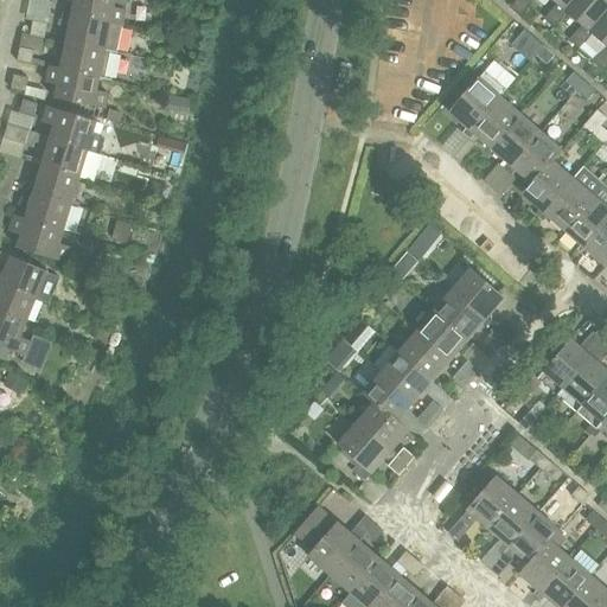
[(127,0),(64,0),(75,2),(72,13),(72,17),(122,26),(127,0)]
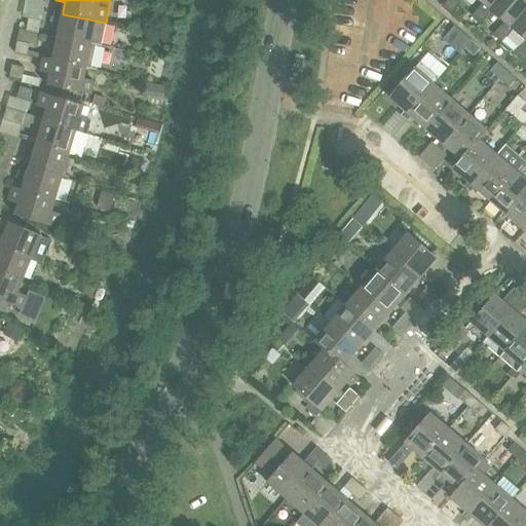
[(460,1),(460,0),(448,0),(442,7),(451,14),(462,2),(460,1)]
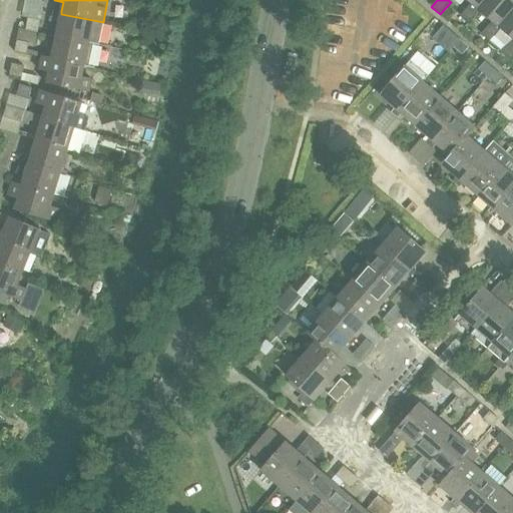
[(488,0),(466,0),(471,4),(460,16),(468,23),(479,11),(488,0)]
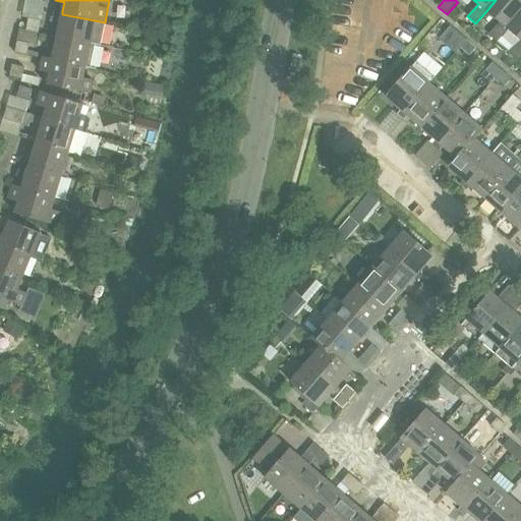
[(520,0),(496,0),(486,11),(500,22),(488,35),(497,42),(508,30),(520,13),(520,0)]
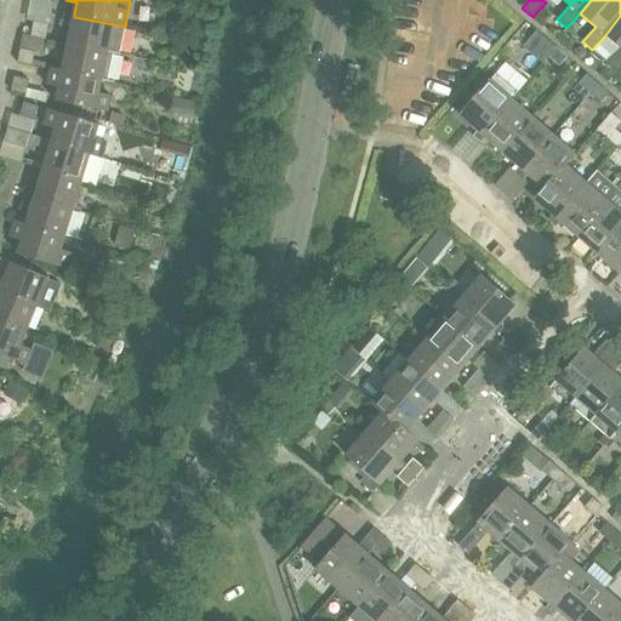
[(70,33),(68,44),(119,55),(120,55),(125,27),(74,17),(74,13),(66,12),(62,27),(66,32),(70,33)]
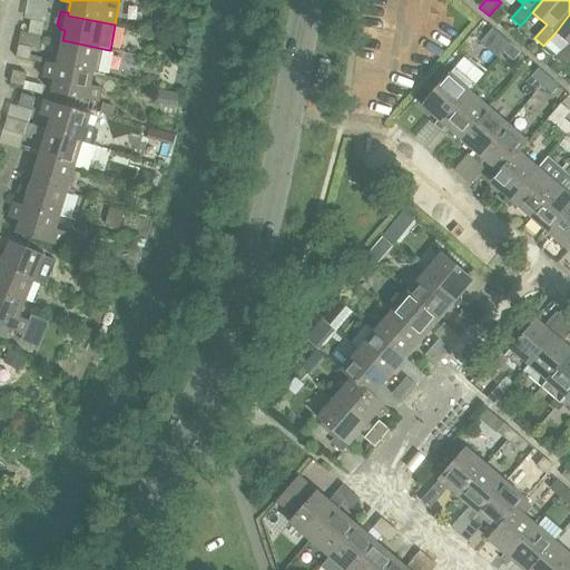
[(569,15),(556,32),(569,45),(558,58),(567,66),(569,62),(569,15)]
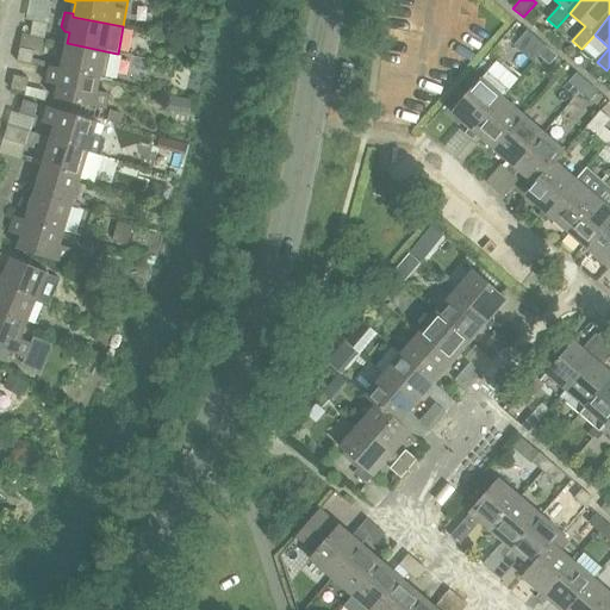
[(33,22),(30,36),(44,39),(48,25),(33,22)]
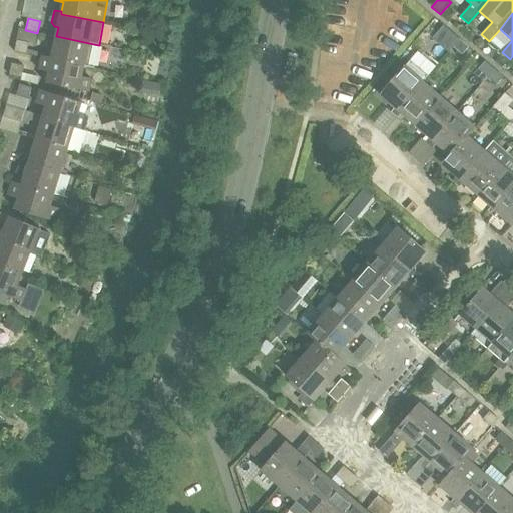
[(432,39),(440,46),(452,33),(443,26),(432,39)]
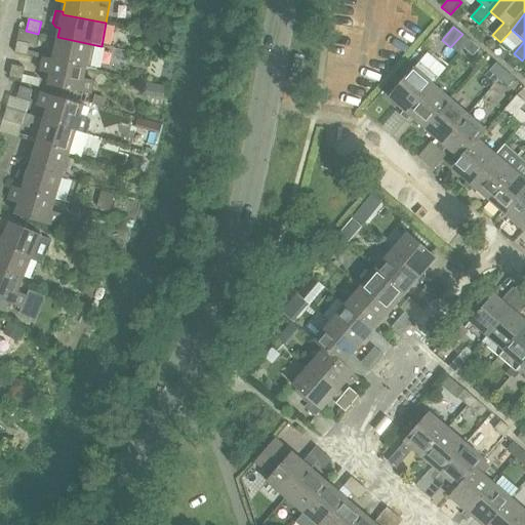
[(462,34),(450,47),(459,54),(463,49),(472,56),(479,48),(462,34)]
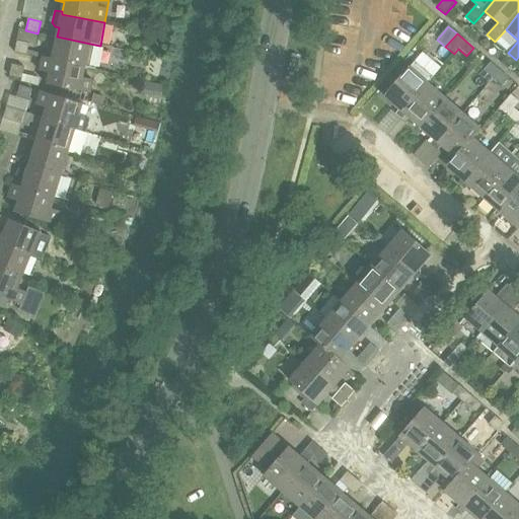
[(94,68),(99,46),(57,36),(53,60),(85,66),(94,68)]
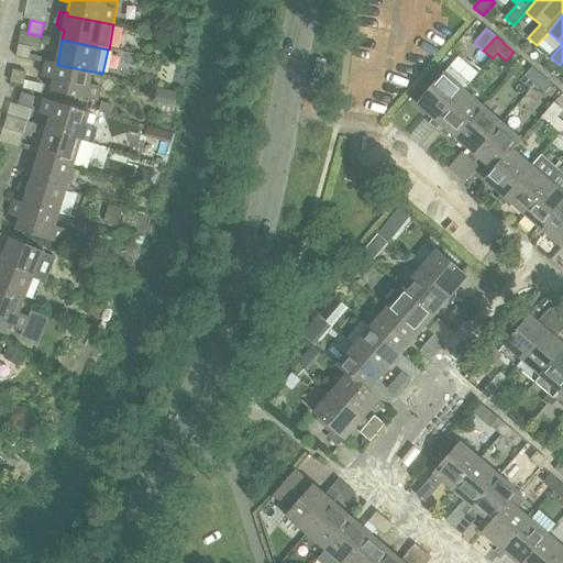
[(32,47),(19,45),(15,57),(29,59),(32,47)]
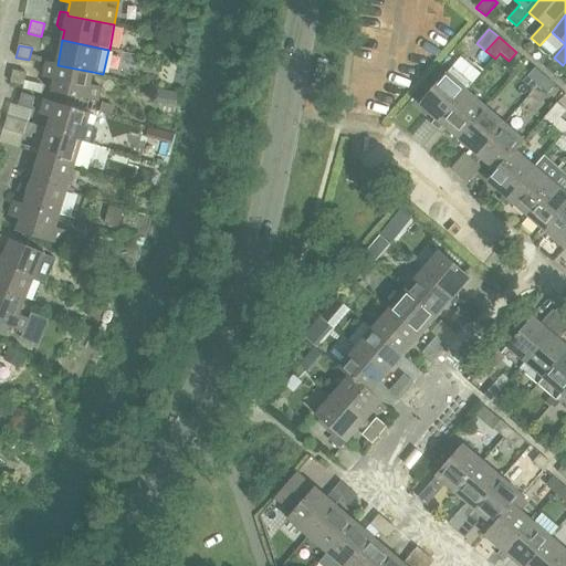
[(93,72),(58,65),(45,62),(43,77),(54,80),(51,93),(98,102),(101,87),(90,85),(93,72)]
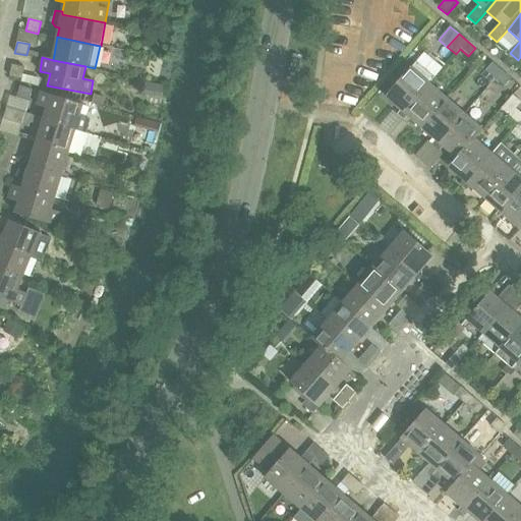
[(400,117),(428,84),(416,74),(421,67),(416,62),(386,97),(401,110),(397,114),(400,117)]
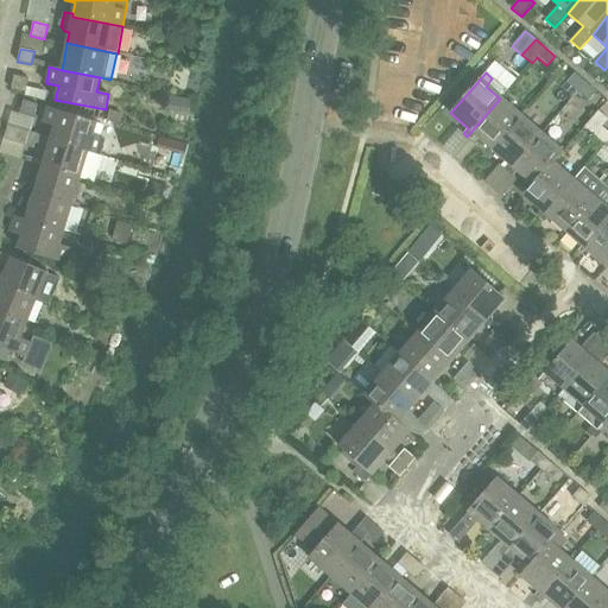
[(568,82),(577,92),(586,82),(575,74),(568,82)]
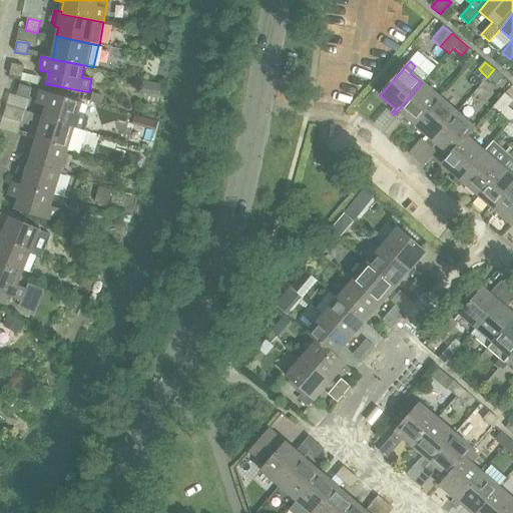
[(9,75),(16,76),(21,78),(24,66),(12,64),(9,75)]
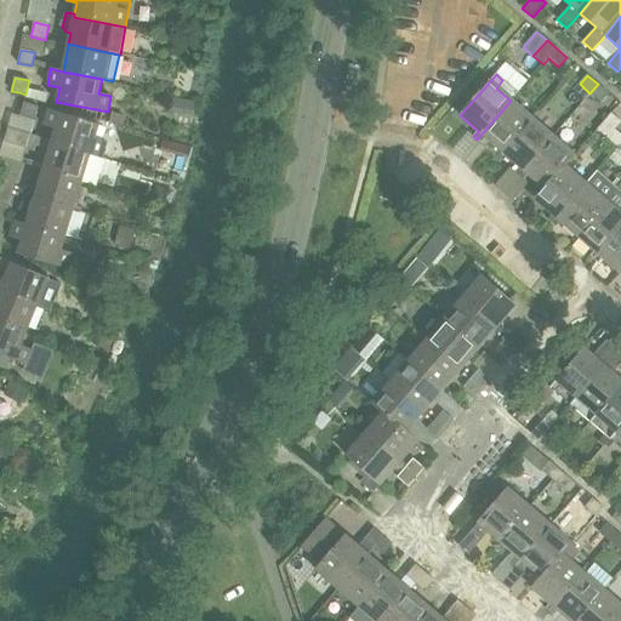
[(598,84),(590,93),(600,102),(609,93),(598,84)]
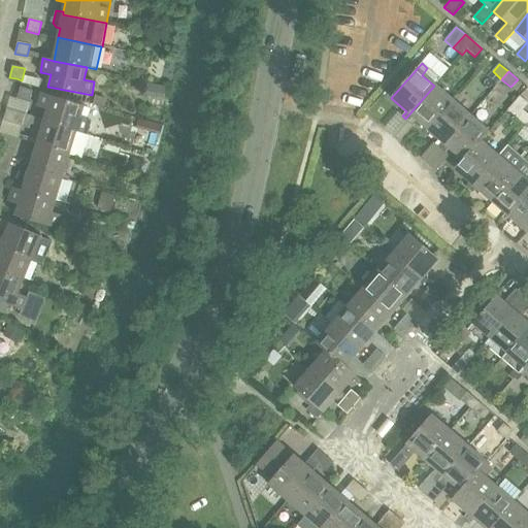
[(428,130),(453,101),(434,86),(405,119),(409,122),(414,118),(428,130)]
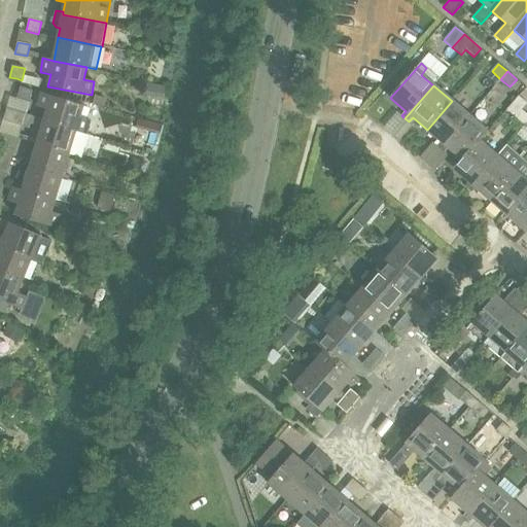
[(21,88),(16,99),(29,103),(33,91),(21,88)]
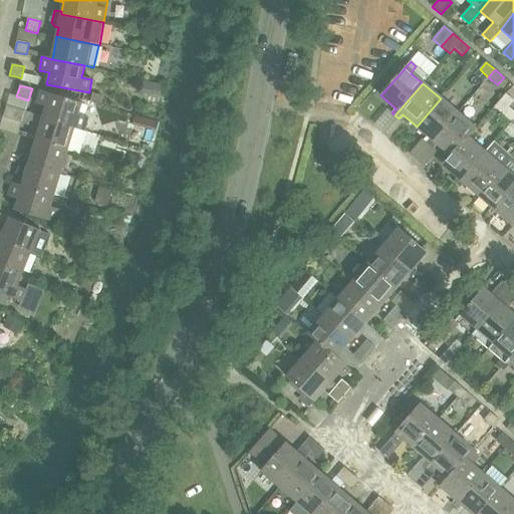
[(42,118),(84,132),(88,118),(78,115),(81,103),(40,90),(36,104),(46,107),(43,116),(42,118)]
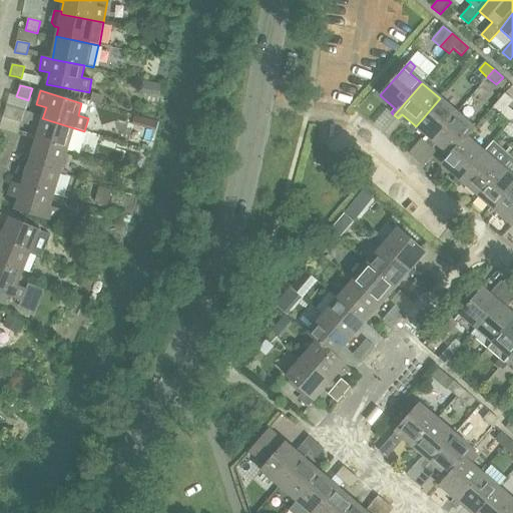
[(457,113),(440,98),(416,126),(430,138),(426,142),(429,145),(457,113)]
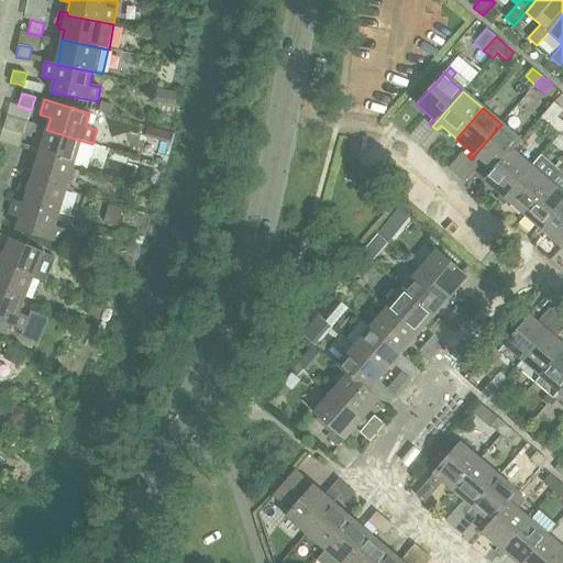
[(7,117),(3,129),(23,134),(26,122),(7,117)]
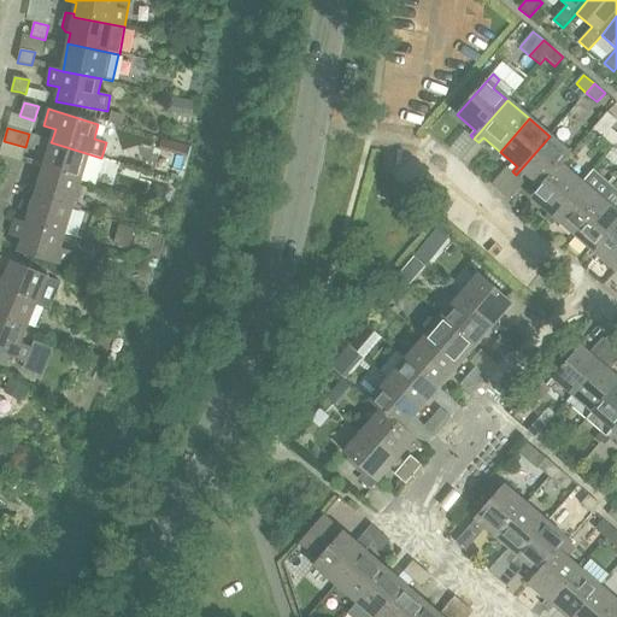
[(603,137),(613,146),(616,141),(616,133),(611,128),(603,137)]
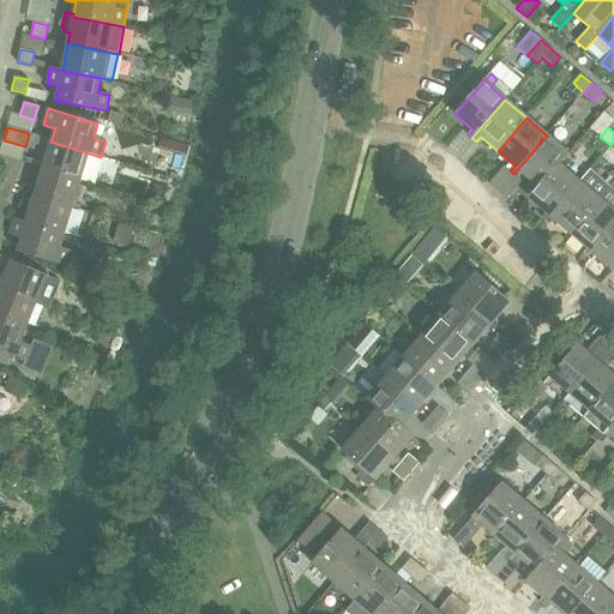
[(43,168),(80,180),(92,184),(101,157),(50,142),(52,139),(38,136),(36,144),(49,148),(43,168)]
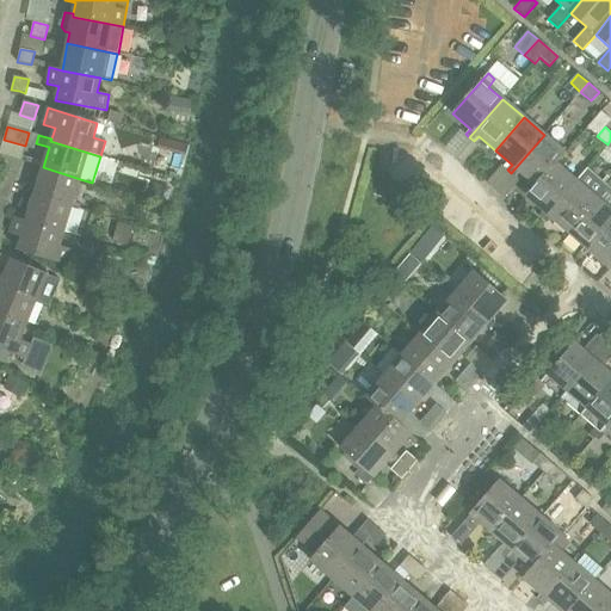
[(555,162),(563,152),(544,135),(511,173),(514,177),(519,171),(535,185),(555,162)]
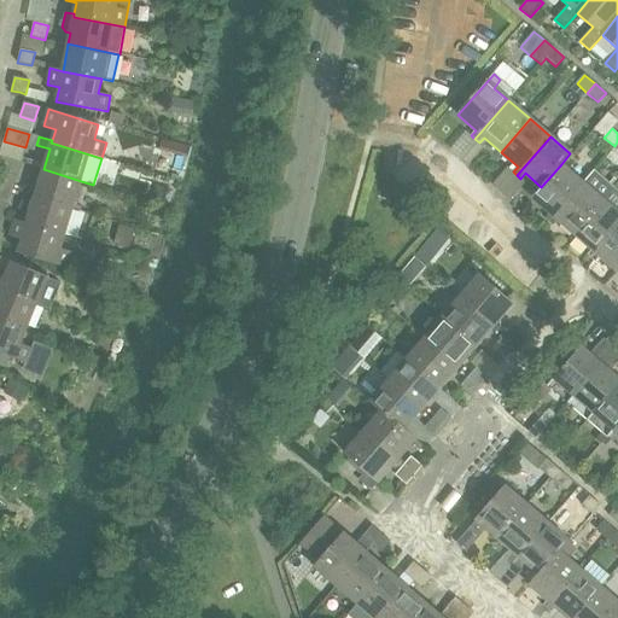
[(561,164),(541,187),(532,198),(546,210),(541,216),(547,221),(581,182),(561,164)]
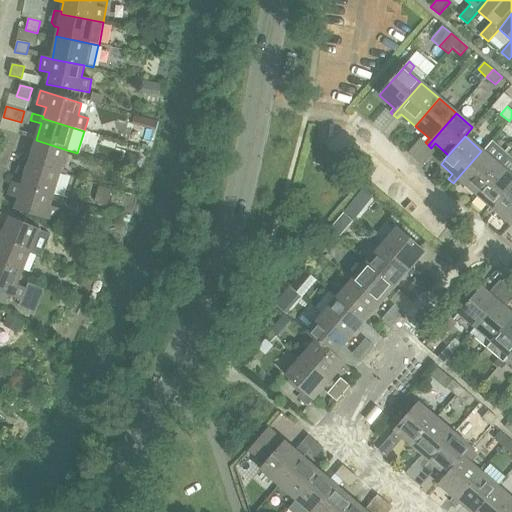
[(28,163),(60,173),(67,150),(36,140),(28,163)]
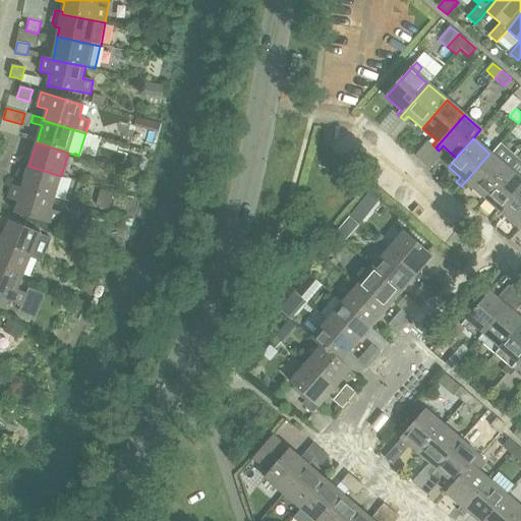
[(2,146),(0,152),(0,157),(10,160),(14,149),(2,146)]
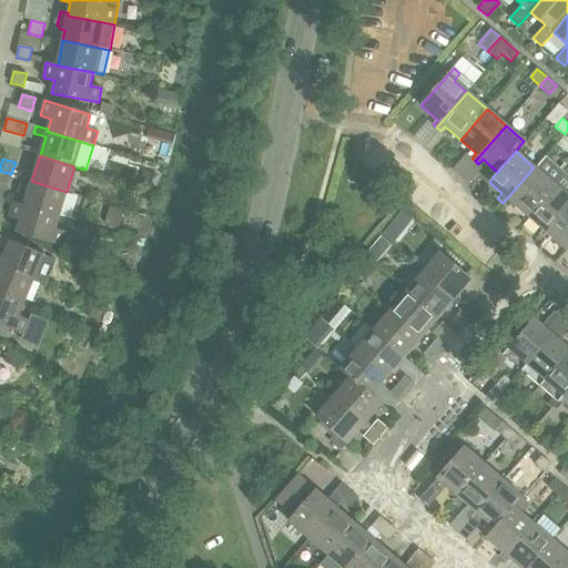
[(534,168),(503,203),(508,208),(513,202),(528,215),(555,184),(534,168)]
